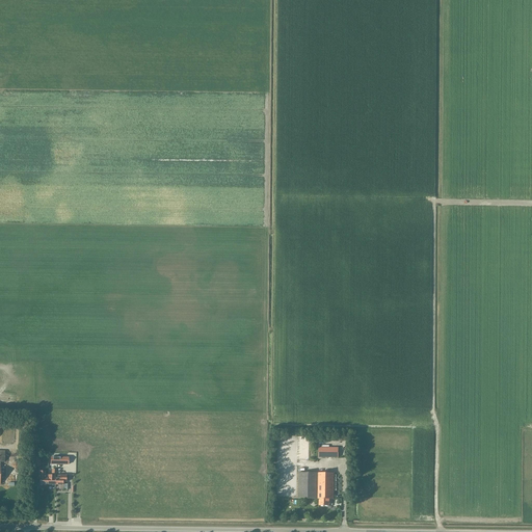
[(339,457),(339,443),(319,443),(319,457),(339,457)]
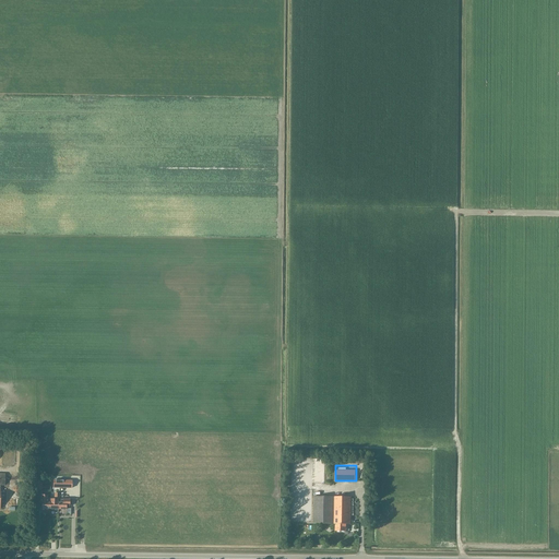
[(58,509),(58,502),(58,499),(59,499),(59,494),(56,494),(56,499),(55,499),(50,499),(50,509),(58,509)]
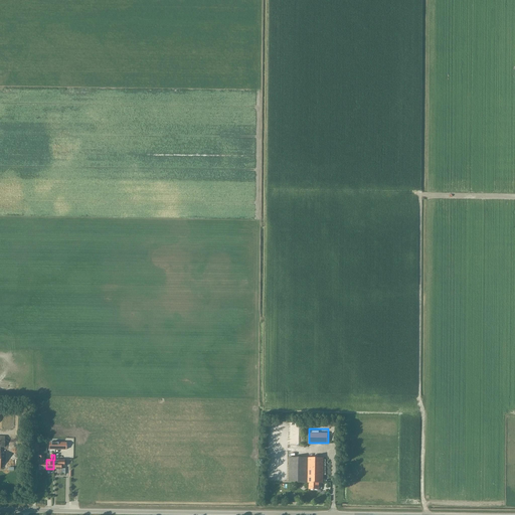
[(44,457),(42,457),(37,457),(37,463),(38,463),(38,469),(46,469),(46,460),(46,459),(44,459),(44,457)]
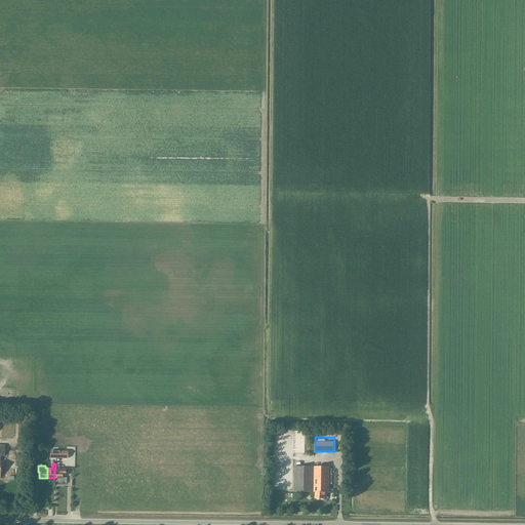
[(314,492),(314,467),(295,467),(294,492),(315,493),(315,492),(314,492)]
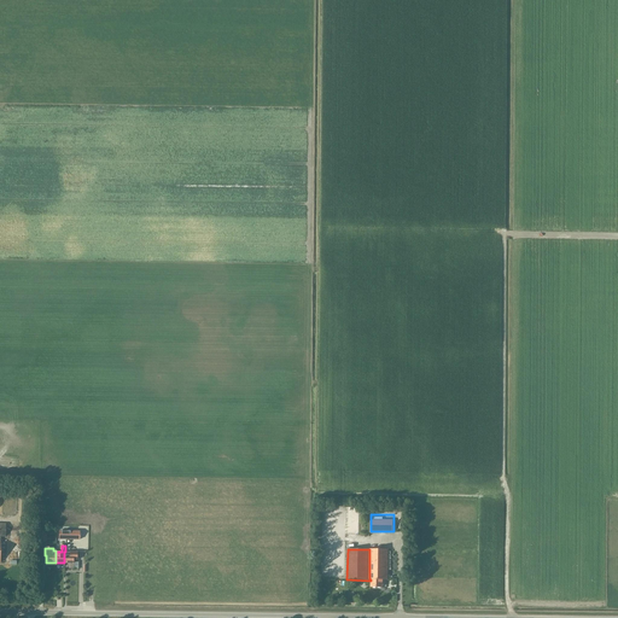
[(371,579),(371,581),(371,587),(383,587),(383,579),(388,579),(388,549),(369,549),(369,579),(371,579)]
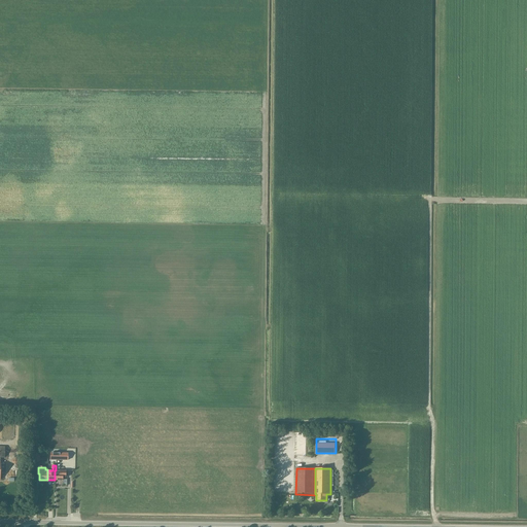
[(55,473),(55,480),(63,480),(63,477),(66,477),(66,470),(56,470),(55,470),(55,473)]
